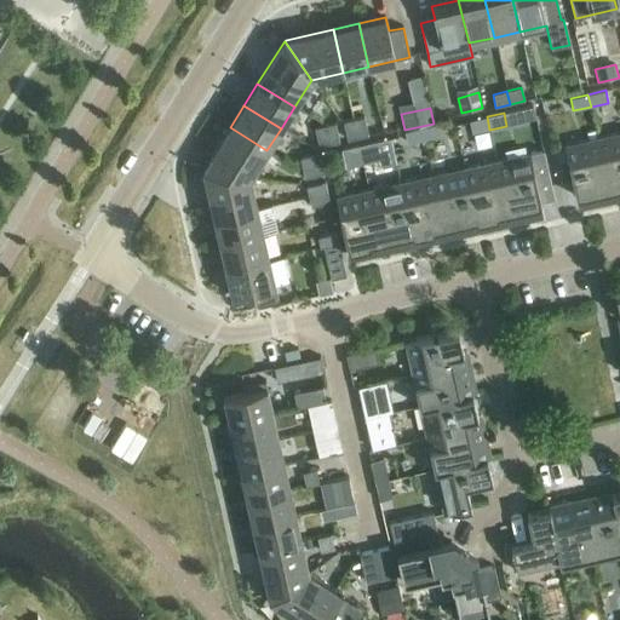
[(489,130),(487,116),(469,121),(472,133),(489,130)]
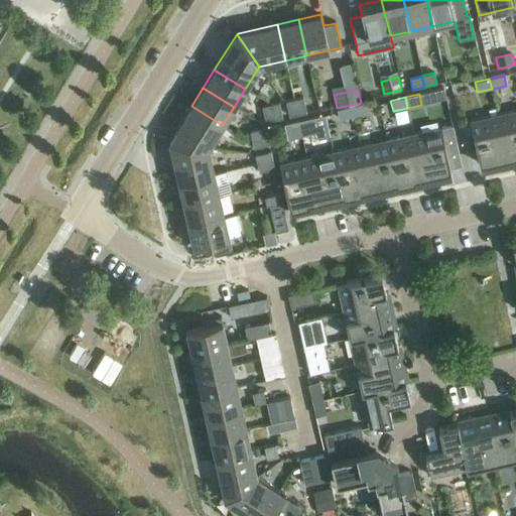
[(303,98),(294,100),(298,115),(306,113),(303,98)]
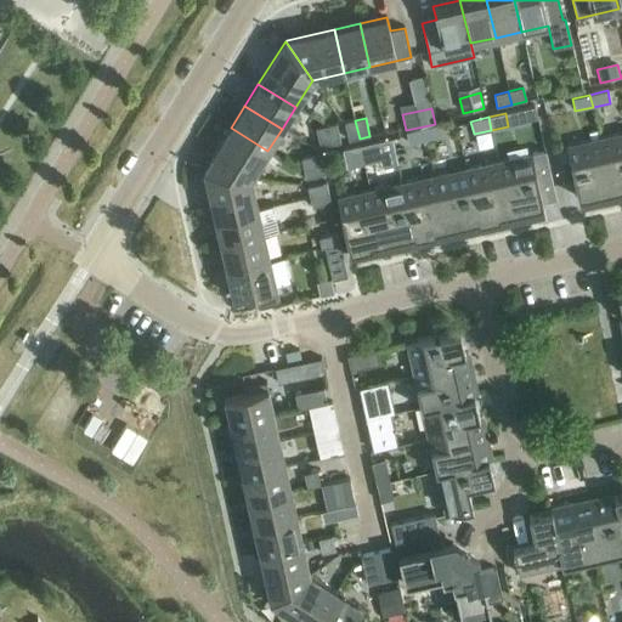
[(360,139),(355,120),(345,123),(349,141),(360,139)]
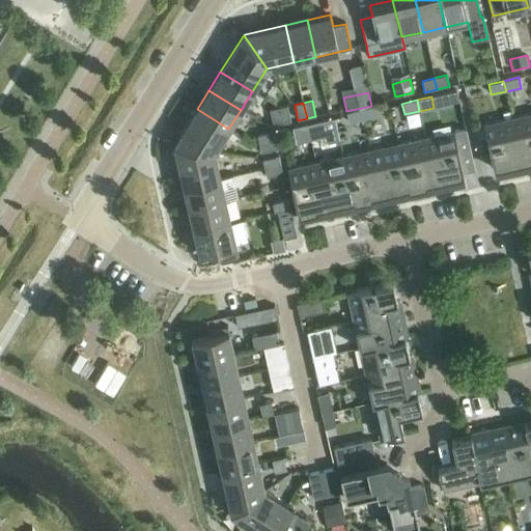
[(287,106),(278,108),(282,124),(290,122),(287,106)]
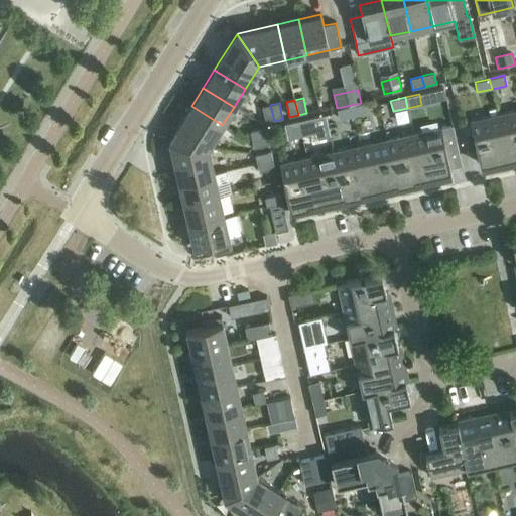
[(366,103),(351,106),(354,117),(368,114),(366,103)]
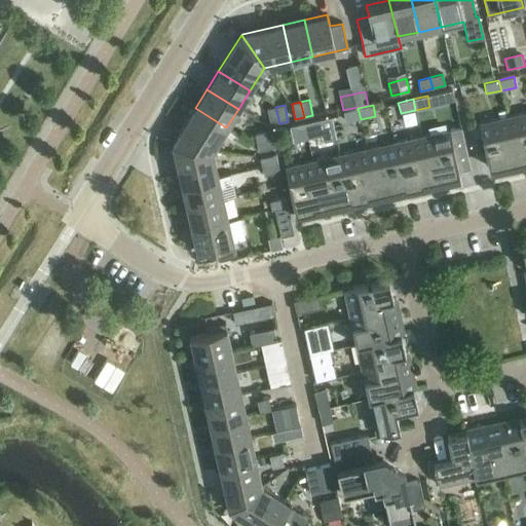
[(279,123),(275,107),(267,109),(270,124),(279,123)]
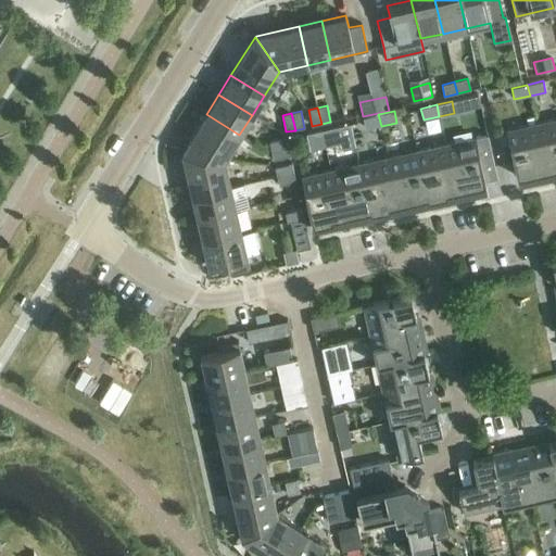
[(182,151),(182,152),(225,160),(239,135),(206,114),(182,151)]
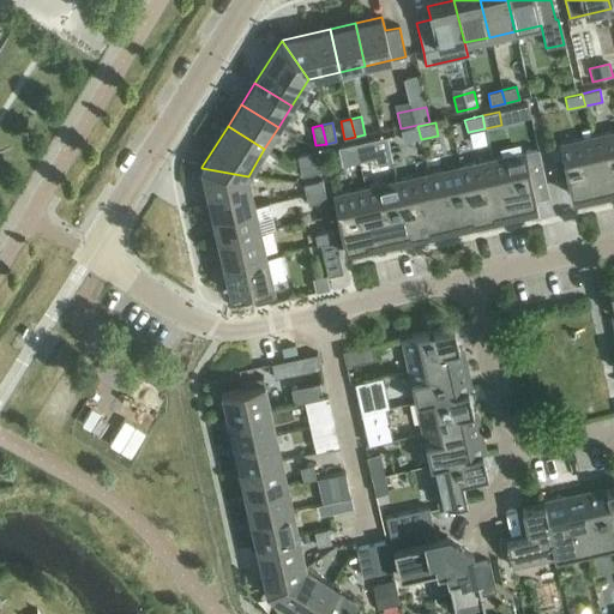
[(421,139),(417,126),(401,131),(403,143),(421,139)]
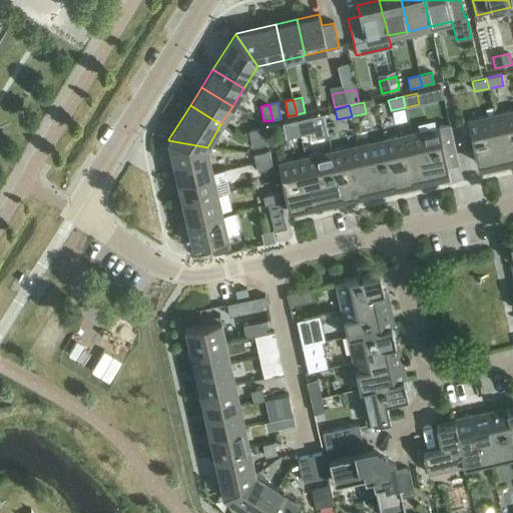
[(512,110),(486,116),(491,138),(508,134),(512,155),(512,156),(512,158),(512,110)]
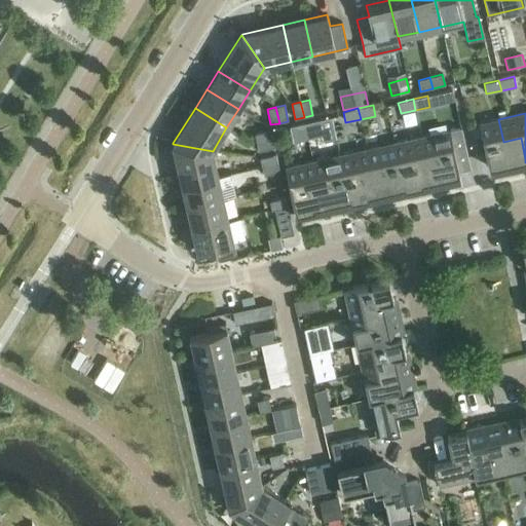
[(503,142),(498,119),(479,123),(489,168),(525,160),(525,159),(521,138),(503,142)]
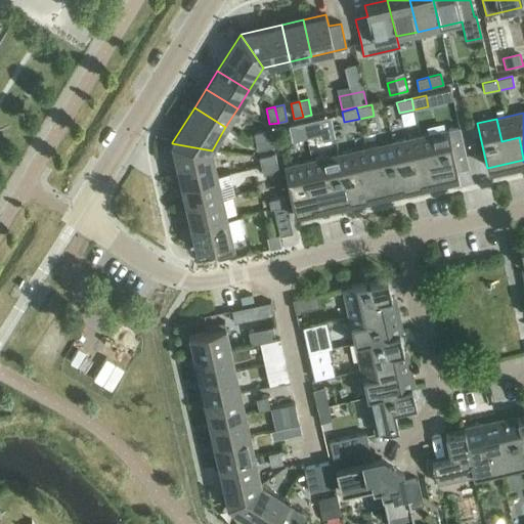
[(317,120),(303,123),(306,134),(307,138),(320,135),(317,120)]
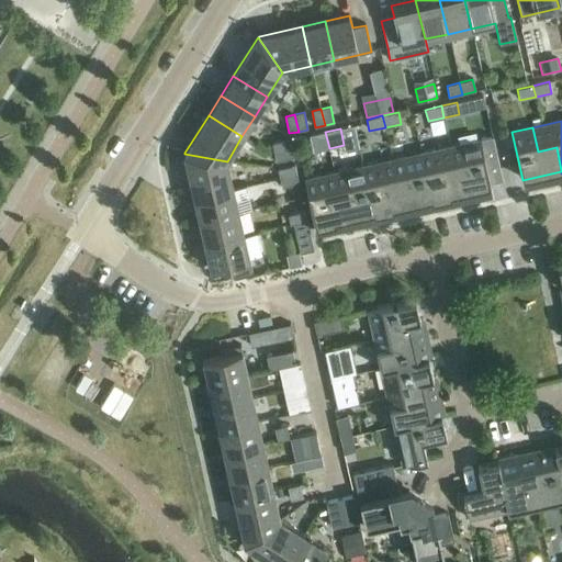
[(328,144),(325,132),(310,135),(312,147),(328,144)]
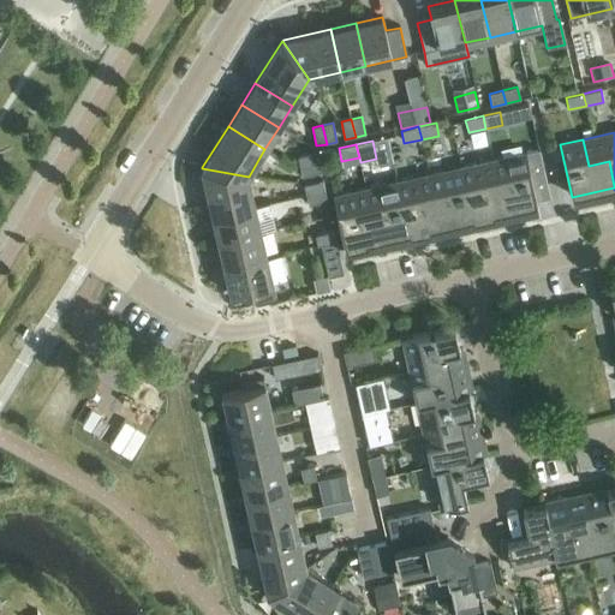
[(539,149),(525,153),(536,201),(550,197),(539,149)]
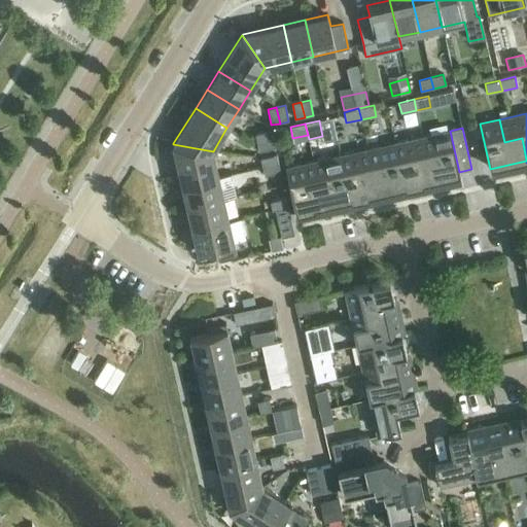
[(254,135),(256,143),(273,140),(271,131),(254,135)]
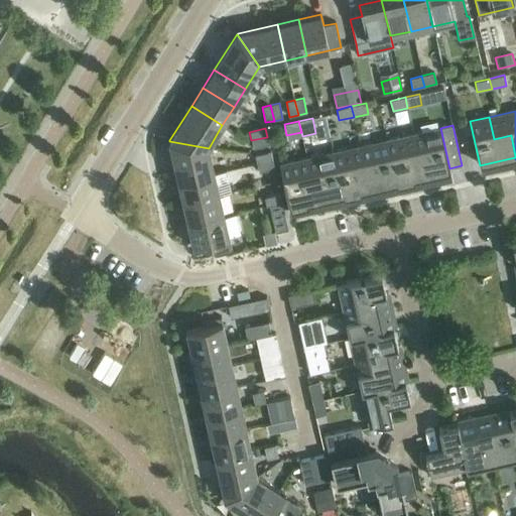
[(440,128),(422,132),(427,154),(409,158),(414,180),(415,179),(450,172),(449,168),(440,128)]
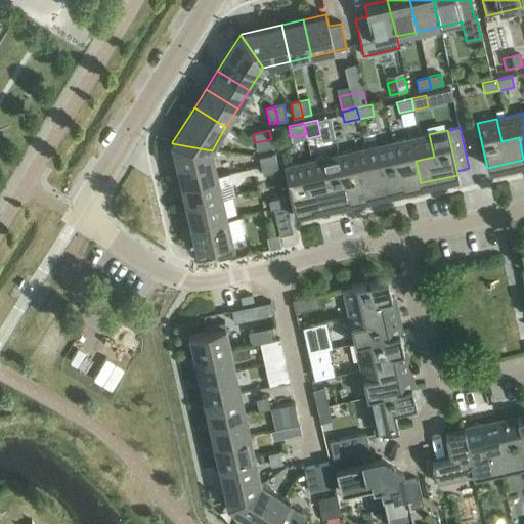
[(429,134),(393,142),(402,187),(402,189),(422,185),(422,182),(421,183),(416,161),(434,157),(429,134)]
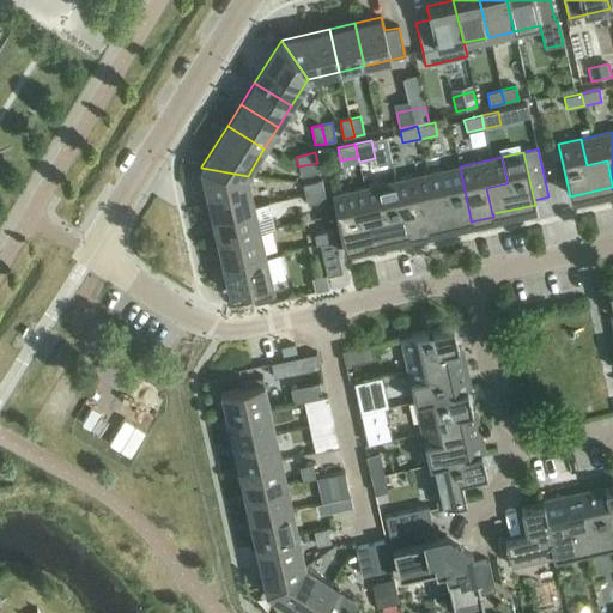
[(317,163),(298,167),(301,176),(320,173),(317,163)]
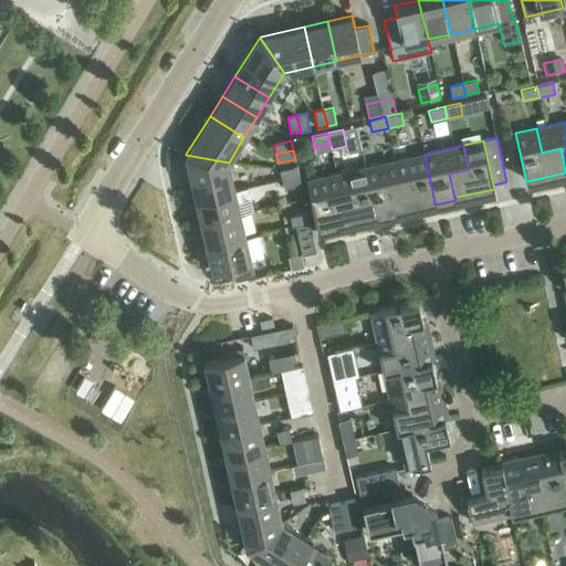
[(425,154),(405,158),(410,182),(390,187),(396,210),(397,210),(435,202),(425,154)]
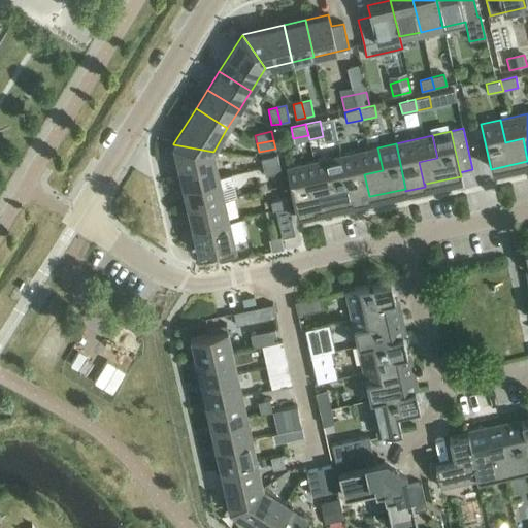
[(173,146),(183,186),(219,177),(213,152),(173,144),(173,146)]
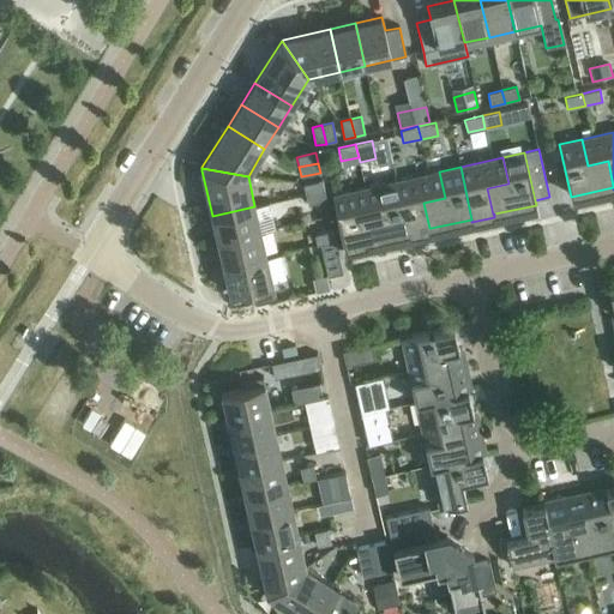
[(439,172),(397,181),(409,233),(408,234),(409,236),(432,232),(431,228),(429,228),(423,203),(445,198),(439,172)]
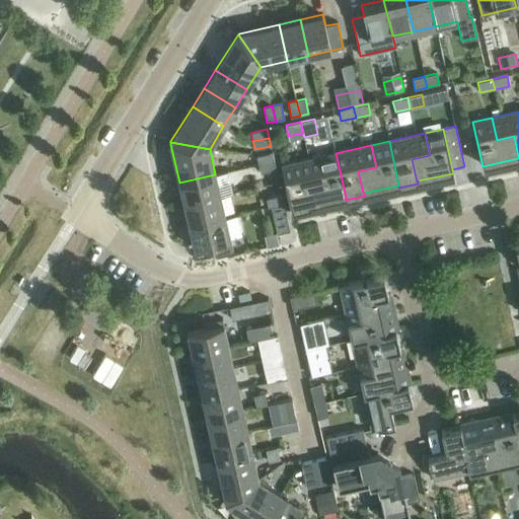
[(256,156),(258,165),(274,161),(273,153),(256,156)]
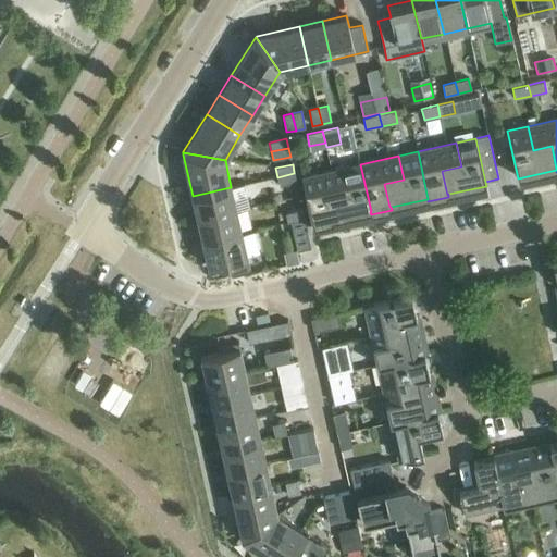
[(360,164),(341,169),(346,193),(327,197),(333,220),(370,212),(371,211),(360,164)]
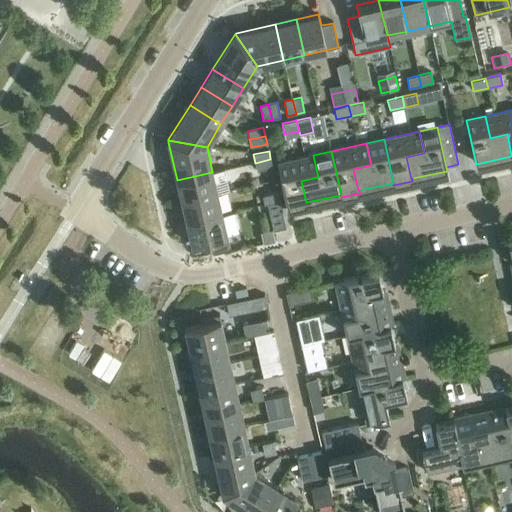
[(318,177),(313,155),(277,163),(288,209),(307,205),(306,202),(301,181),(318,177)]
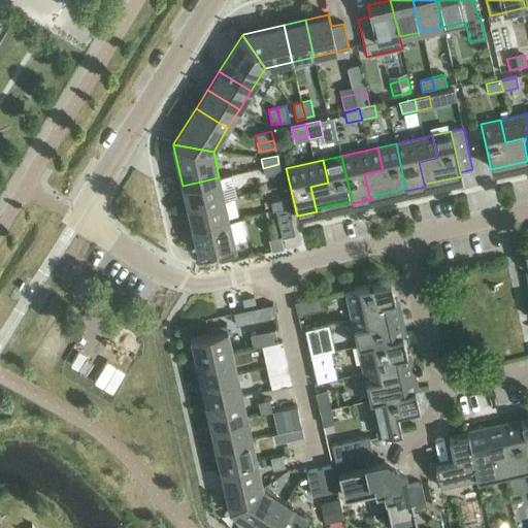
[(278,164),(263,168),(265,176),(281,173),(278,164)]
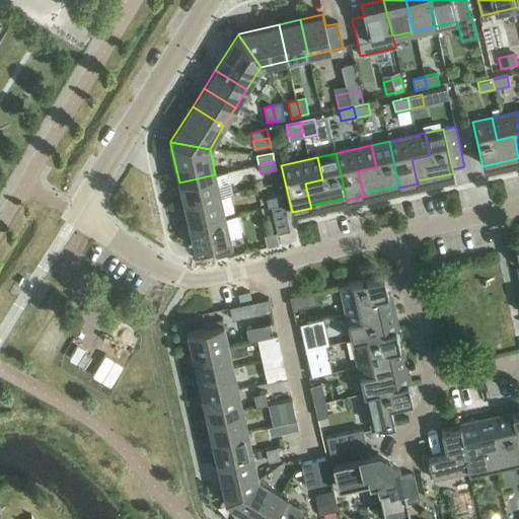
[(179,182),(184,205),(220,196),(215,174),(179,182)]
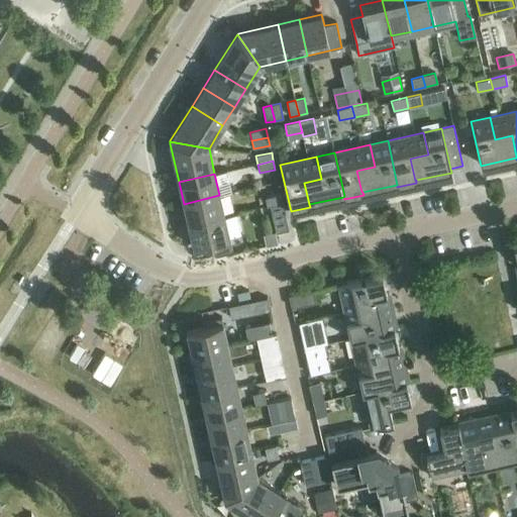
[(267,207),(270,206),(283,203),(281,194),(265,198),(267,207)]
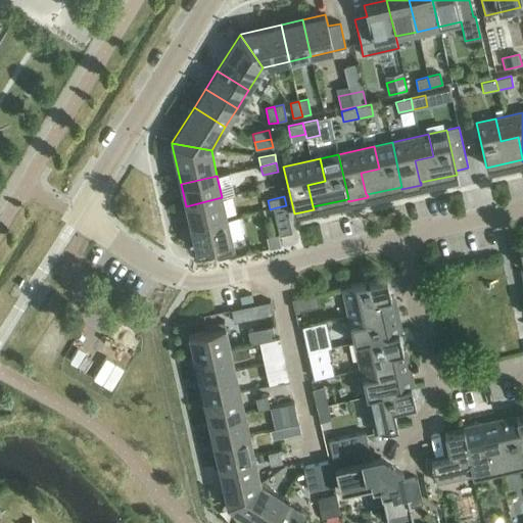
[(186,206),(191,228),(227,219),(222,197),(186,206)]
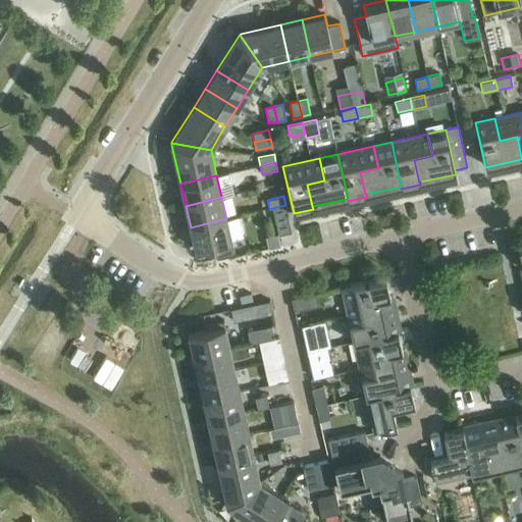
[(272,208),(278,236),(292,232),(285,205),(272,208)]
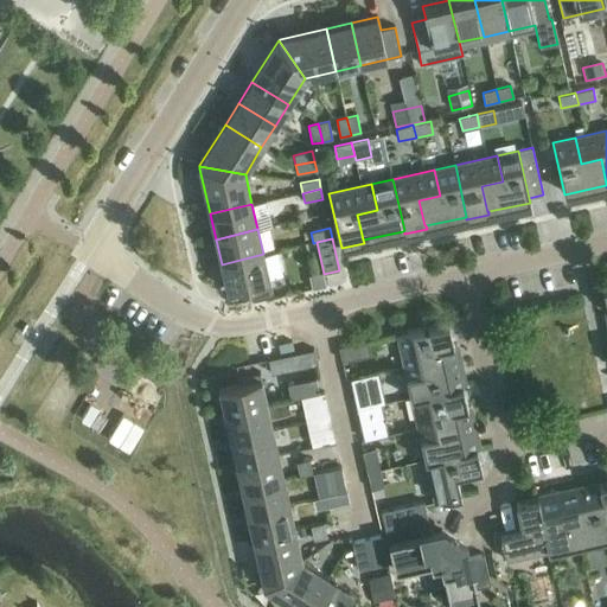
[(263,254),(222,264),(228,291),(248,286),(249,292),(270,287),(263,254)]
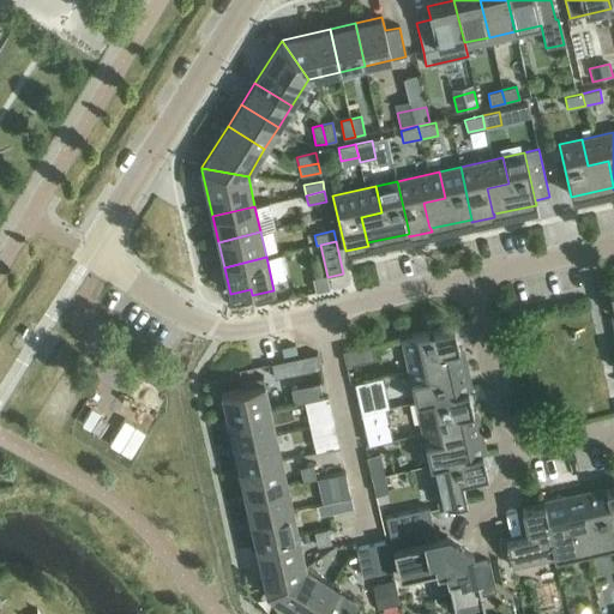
[(401,338),(410,381),(437,375),(432,354),(458,349),(453,326),(401,338)]
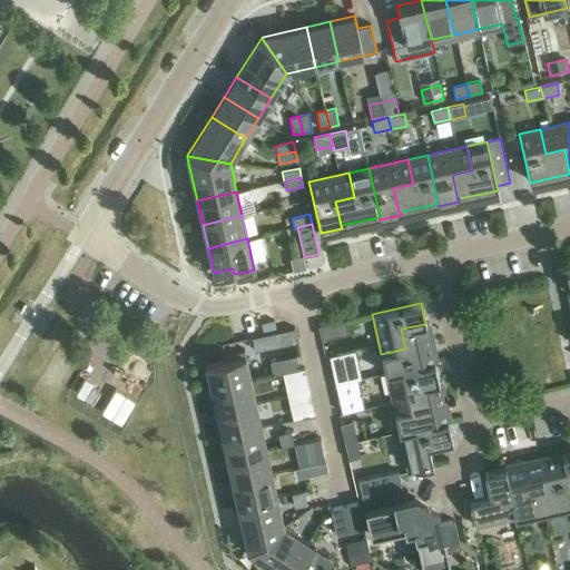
[(318,326),(321,340),(349,334),(345,320),(318,326)]
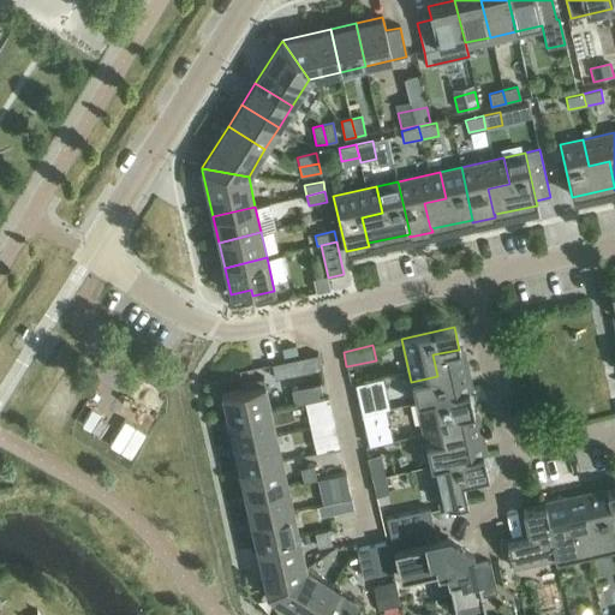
[(411,382),(416,404),(469,392),(469,390),(471,389),(466,369),(464,369),(459,350),(433,354),(437,376),(411,382)]
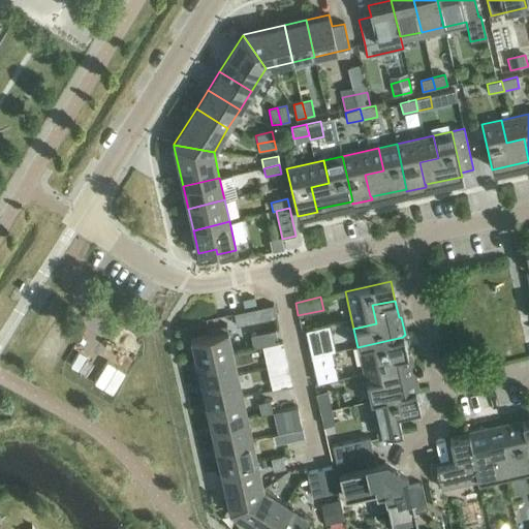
[(191,338),(196,362),(232,353),(226,324),(208,329),(209,334),(191,338)]
